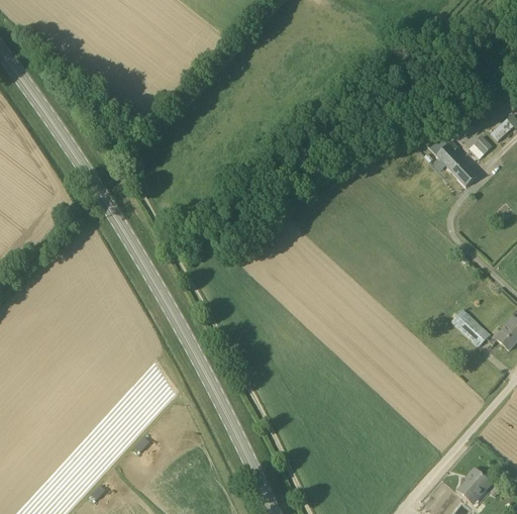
[(463,129),(474,124),(470,116),(459,122),(463,129)]
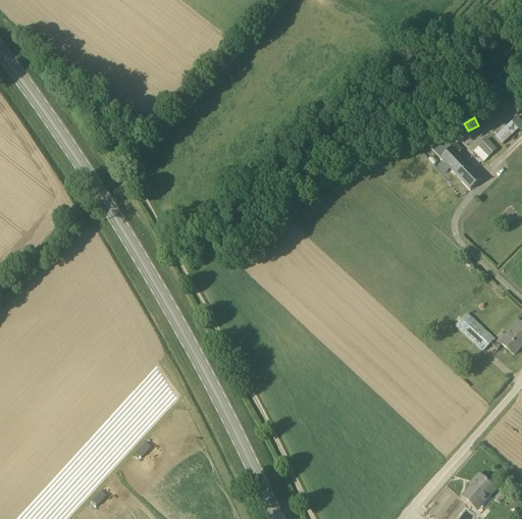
[(517,124),(512,119),(496,135),(501,140),(517,124)]
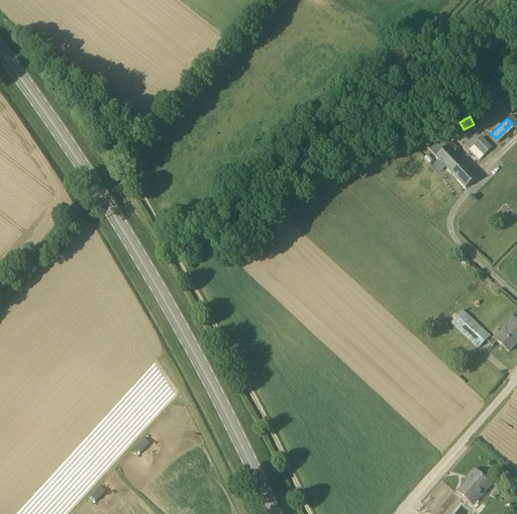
[(447,143),(438,135),(436,137),(428,145),(466,186),(477,175),(447,143)]
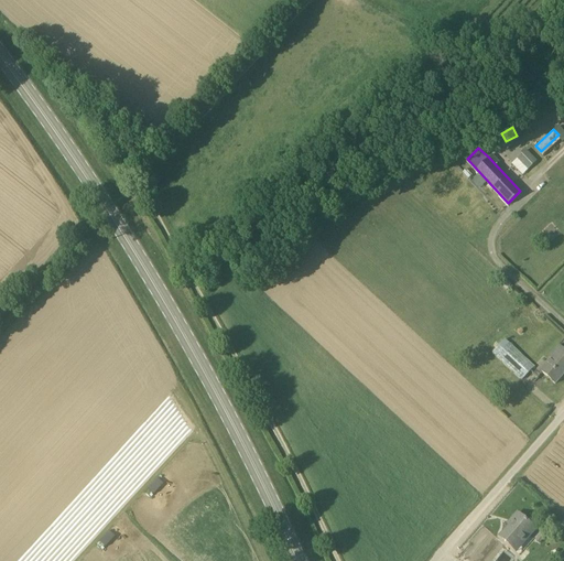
[(525,149),(518,155),(528,165),(534,159),(525,149)]
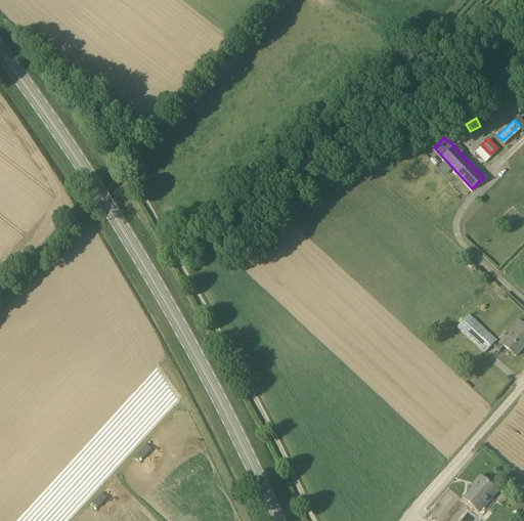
[(324,170),(333,160),(326,155),(318,165),(324,170)]
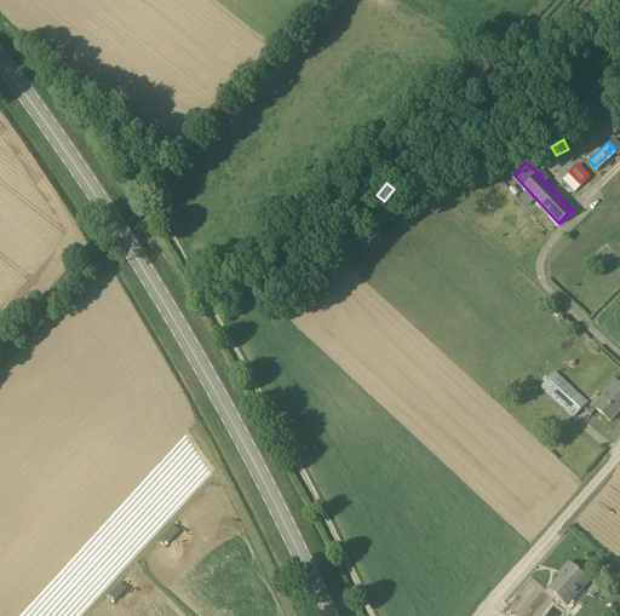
[(555,369),(543,384),(574,414),(587,399),(555,369)]
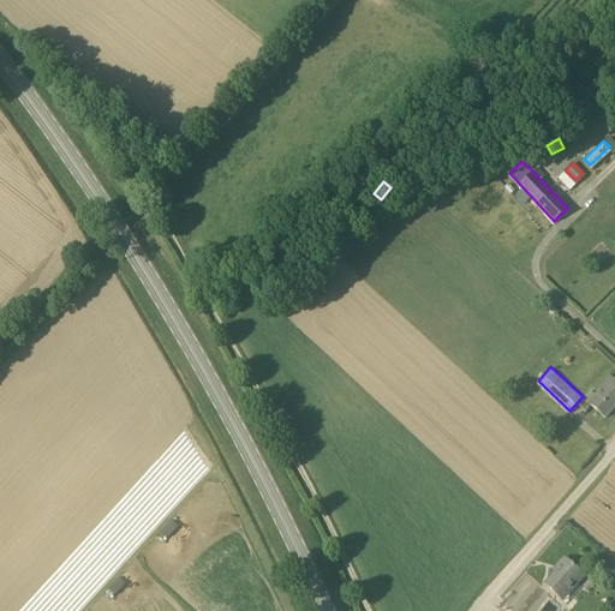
[(614,378),(610,375),(601,385),(603,387),(590,401),(605,415),(614,403),(614,378)]
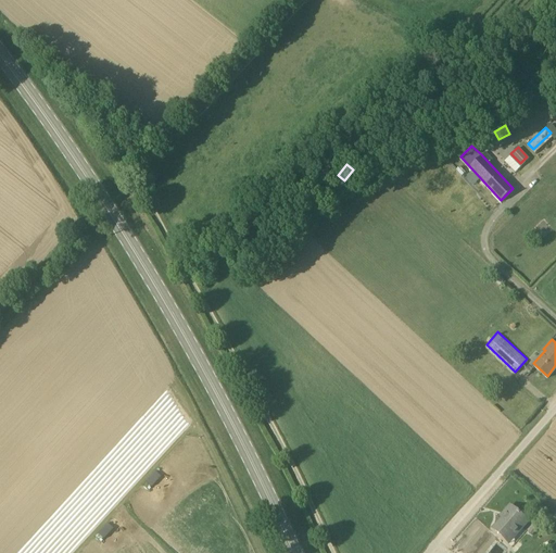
[(509,503),(504,510),(506,512),(492,526),(506,539),(519,524),(521,526),(528,518),(509,503)]
